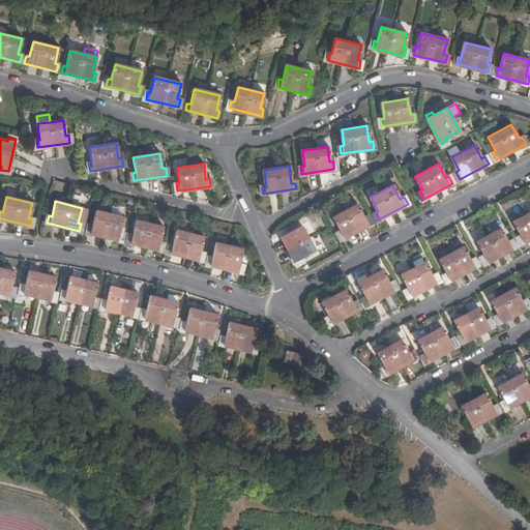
[(363,217),(356,204),(333,216),(341,230),(337,232),(342,239),(371,224),(366,216),(363,217)]
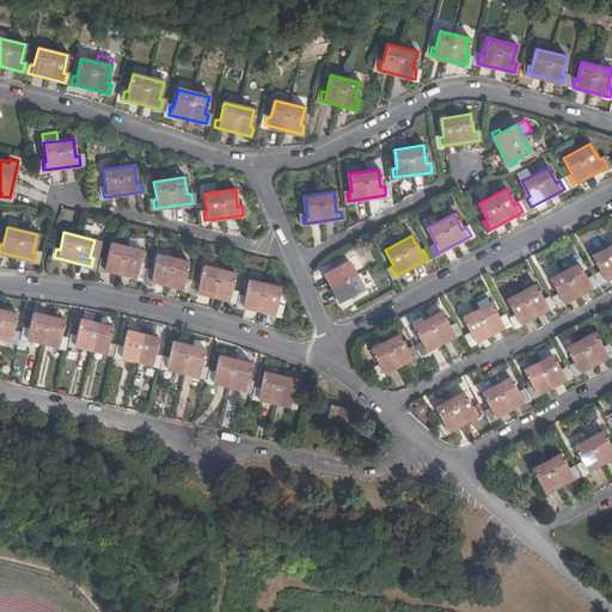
[(132,240),(129,249),(141,251),(144,243),(132,240)]
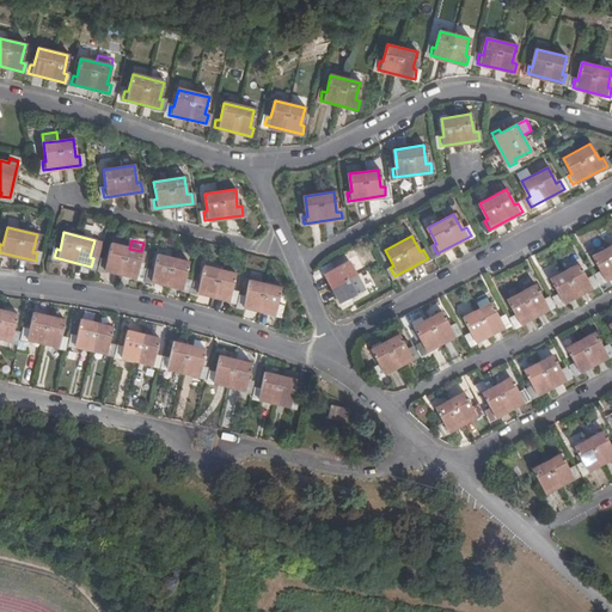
[(139,277),(141,269),(138,268),(141,251),(129,249),(111,244),(106,261),(103,261),(102,269),(139,277)]
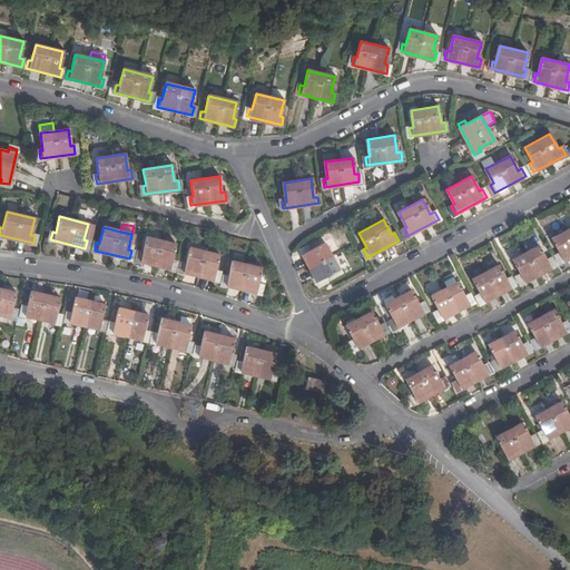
[(569,228),(552,238),(560,252),(557,253),(561,262),(569,256),(569,228)]
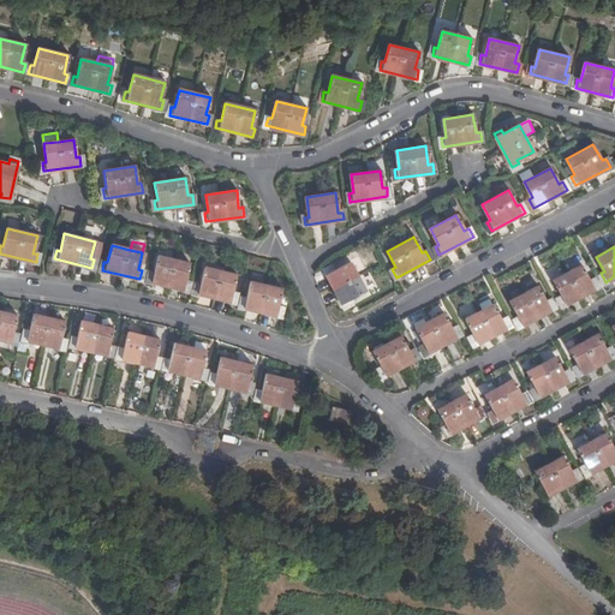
[(186,291),(189,281),(184,280),(189,263),(159,256),(155,273),(151,273),(149,281),(186,291)]
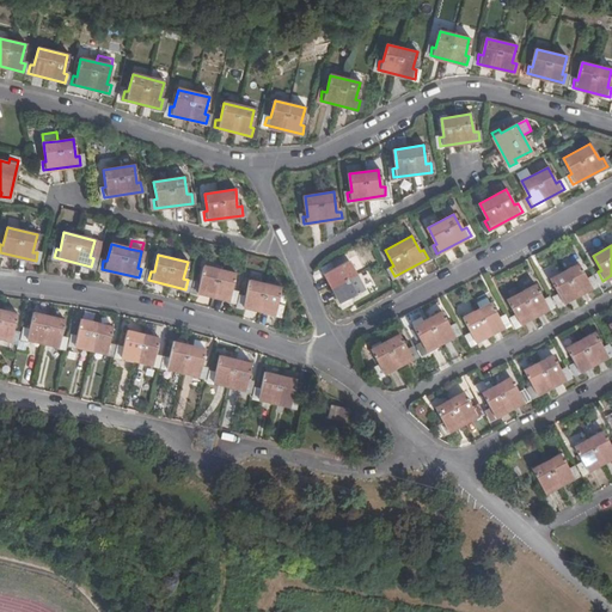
[(102,269),(103,261),(93,258),(91,267),(102,269)]
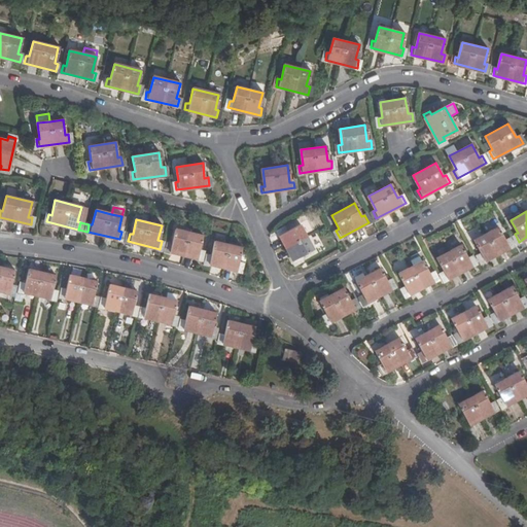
[(313,248),(301,224),(288,232),(286,229),(279,233),(294,262),(302,258),(300,255),(313,248)]
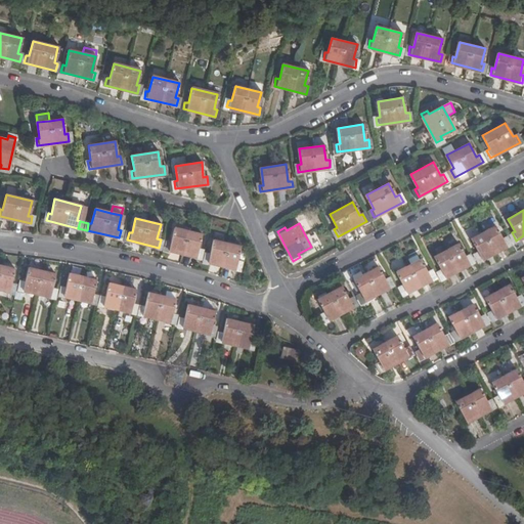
[(500,238),(494,226),(471,237),(478,251),(475,252),(479,260),(509,245),(504,236),(500,238)]
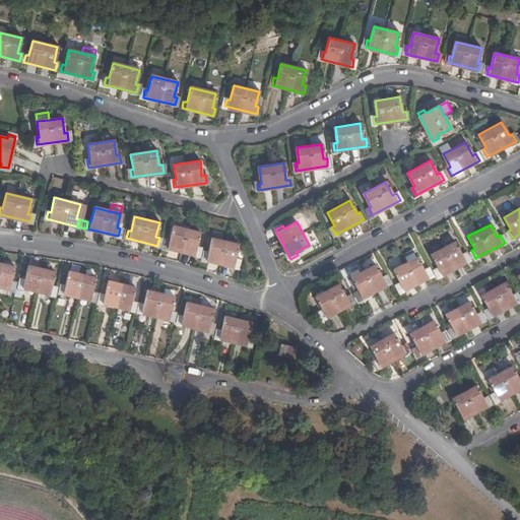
[(170,241),(167,240),(165,248),(197,255),(199,247),(195,246),(198,232),(174,226),(170,241)]
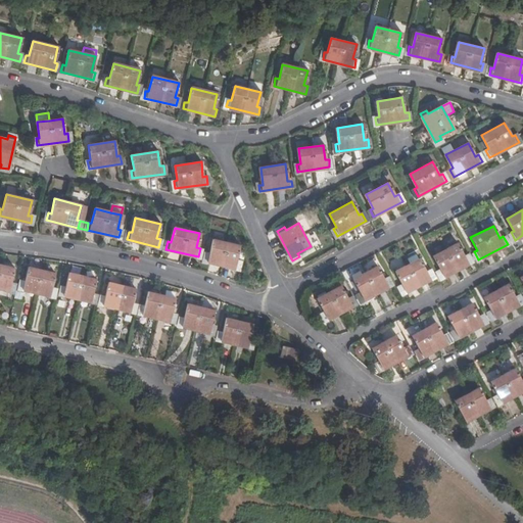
[(127,239),(129,232),(121,230),(119,237),(127,239)]
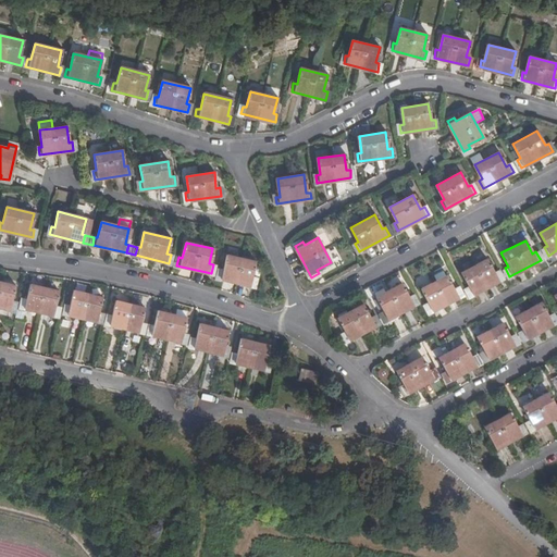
[(178,257),(171,255),(169,263),(176,265),(178,257)]
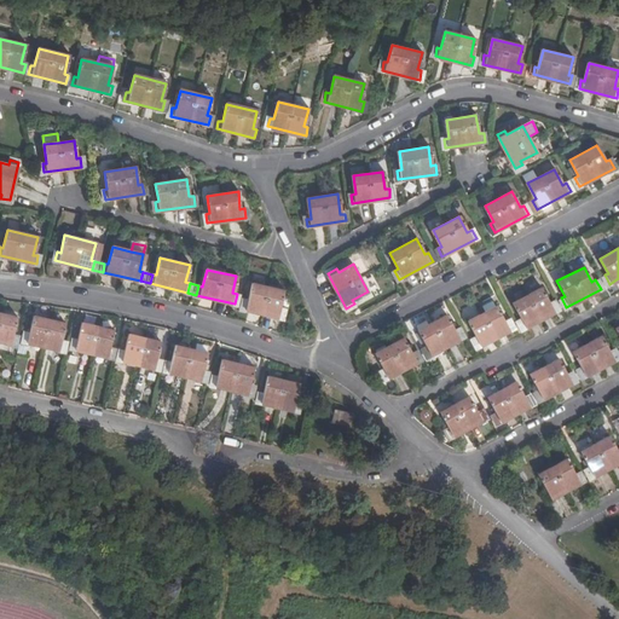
[(278,308),(283,291),(253,284),(249,301),(244,301),(242,310),(281,318),(283,310),(278,308)]
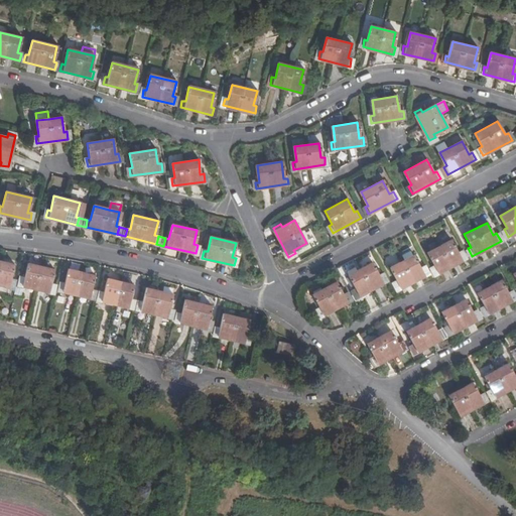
[(458,253),(450,240),(428,252),(435,265),(432,267),(436,274),(465,259),(461,252),(458,253)]
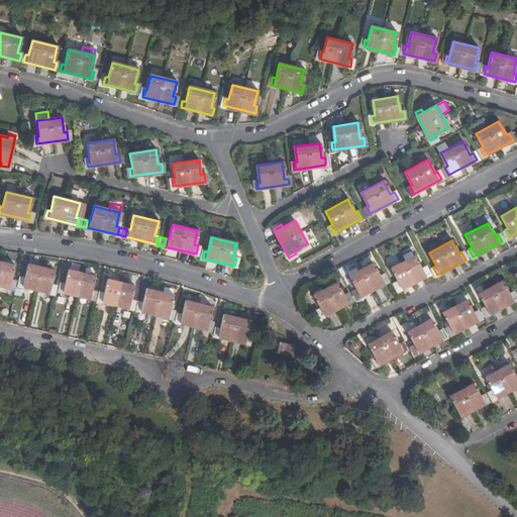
[(421,269),(414,255),(392,268),(399,281),(395,283),(399,290),(427,275),(424,268),(421,269)]
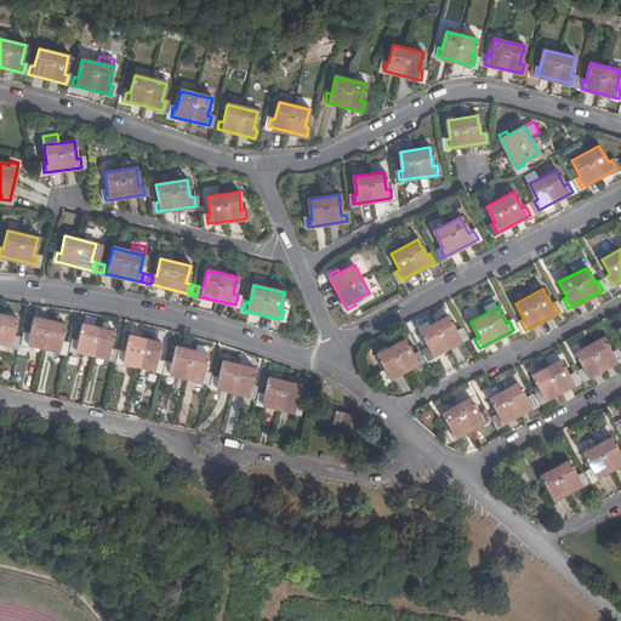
[(12,336),(16,318),(0,314),(0,342),(13,346),(16,337),(12,336)]
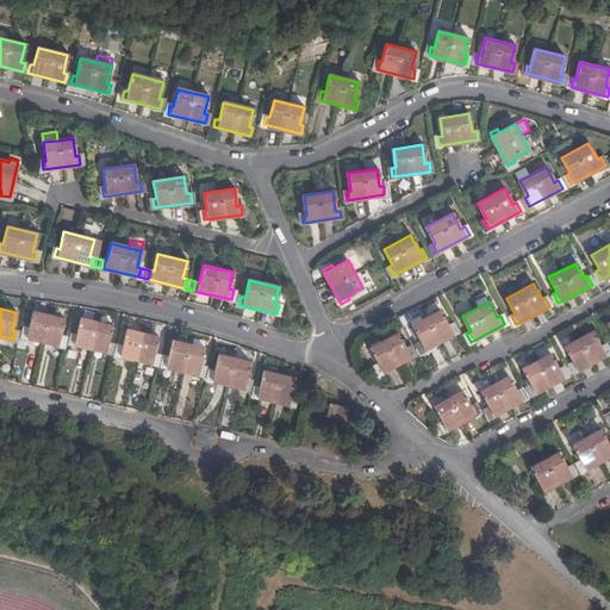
[(58,336),(62,318),(33,311),(30,329),(25,329),(24,337),(61,346),(63,337),(58,336)]
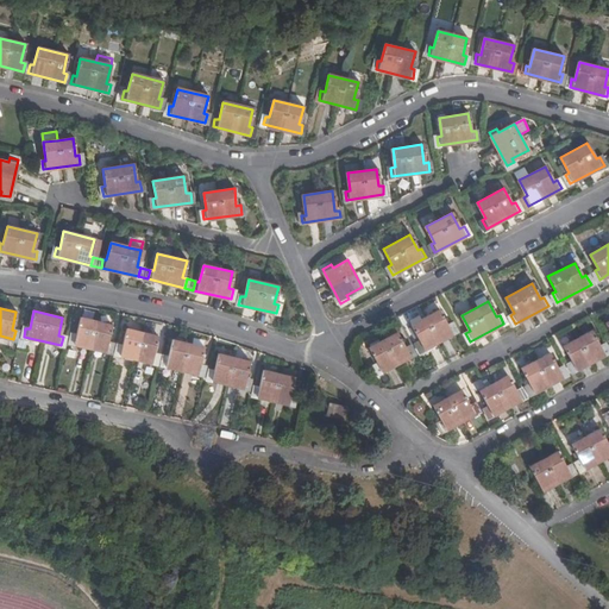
[(447,326),(438,311),(412,325),(421,340),(416,343),(421,351),(456,332),(451,325),(447,326)]
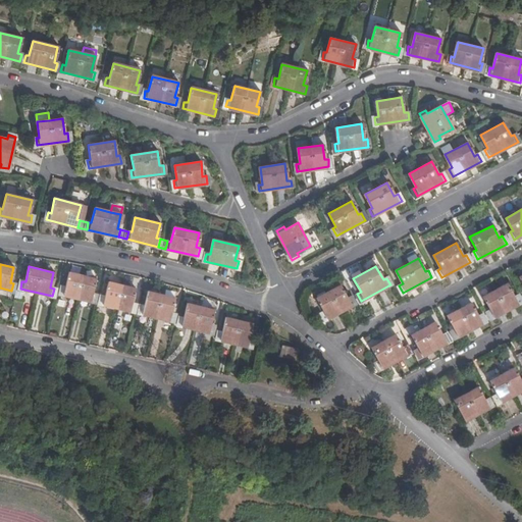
[(91,294),(95,278),(69,272),(65,289),(62,288),(60,294),(93,302),(94,295),(91,294)]
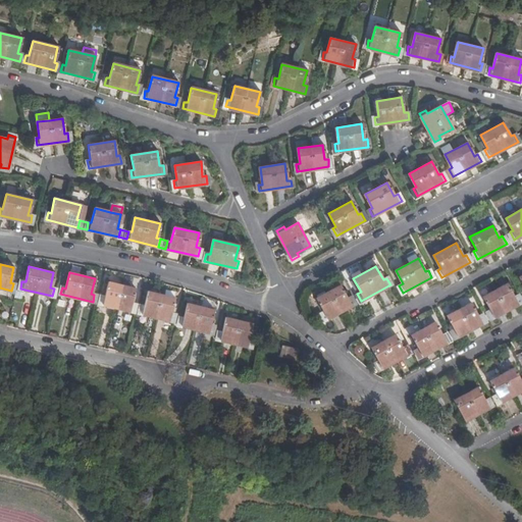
[(131,303),(135,288),(109,281),(106,298),(101,297),(100,303),(132,311),(134,304),(131,303)]
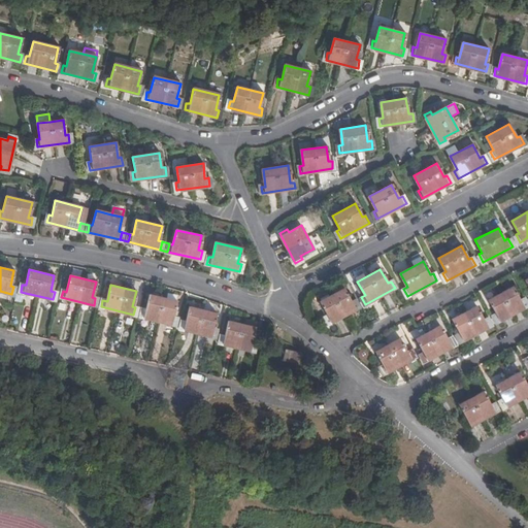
[(520,301),(513,287),(489,299),(497,314),(493,316),(497,322),(527,305),(523,299),(520,301)]
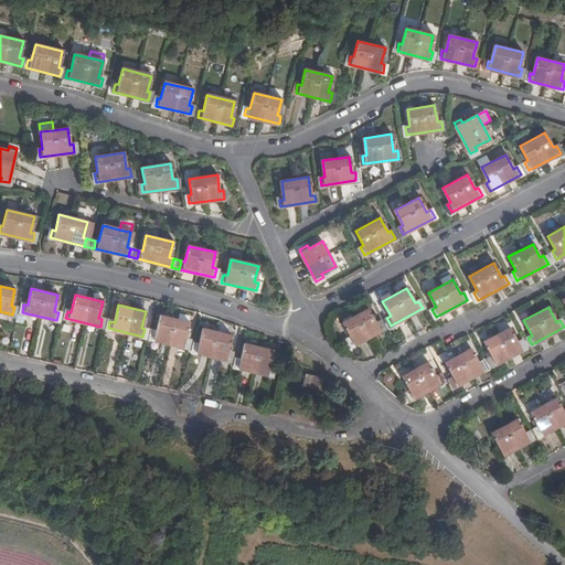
[(375,323),(368,309),(343,322),(351,337),(347,339),(351,347),(383,329),(380,322),(375,323)]
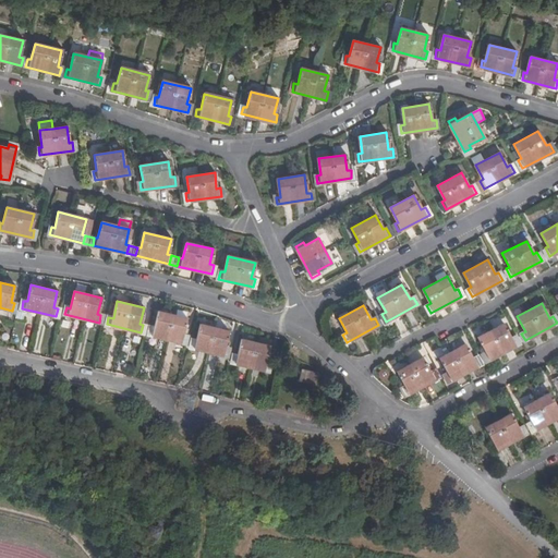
[(181,335),(185,318),(159,312),(156,328),(150,327),(149,335),(184,342),(185,336),(181,335)]
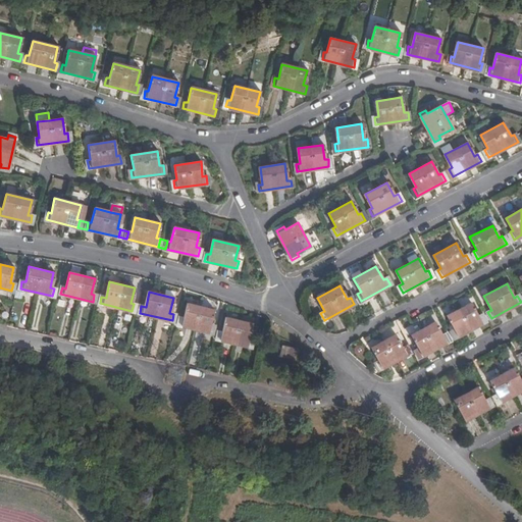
[(478,317),(470,303),(448,315),(455,329),(452,330),(455,337),(484,321),(481,315),(478,317)]
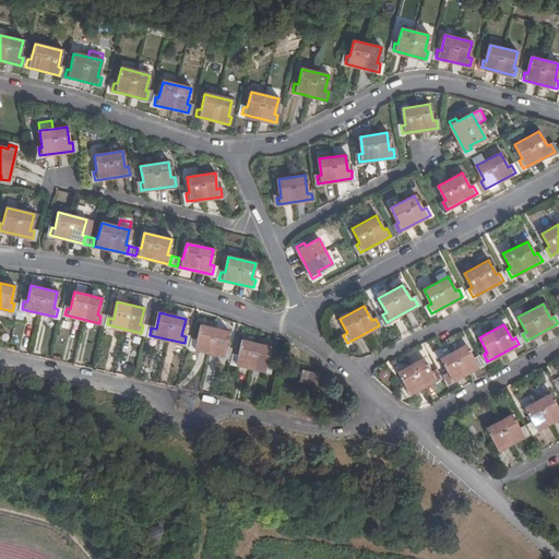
[(224,347),(228,332),(201,325),(198,341),(192,340),(191,347),(226,356),(228,348),(224,347)]
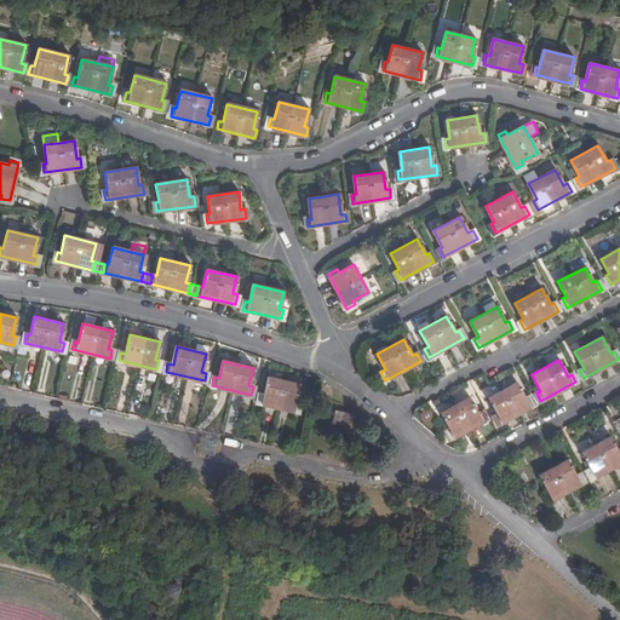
[(294,402),(298,384),(269,377),(264,396),(259,395),(258,402),(297,412),(299,405),(294,402)]
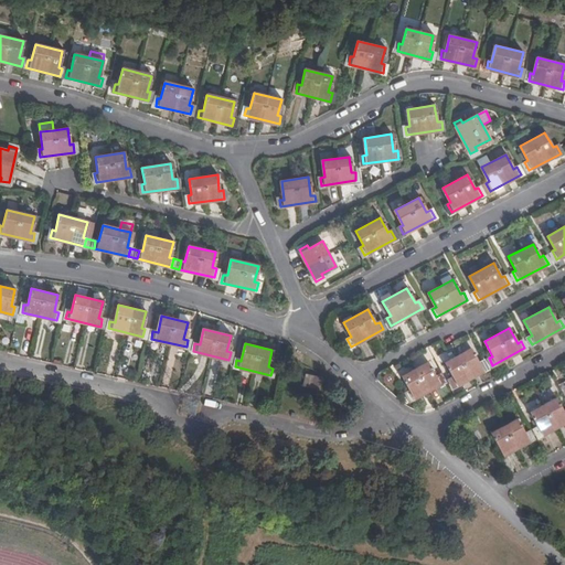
[(478,364),(470,349),(446,361),(454,376),(450,379),(454,385),(486,369),(481,362),(478,364)]
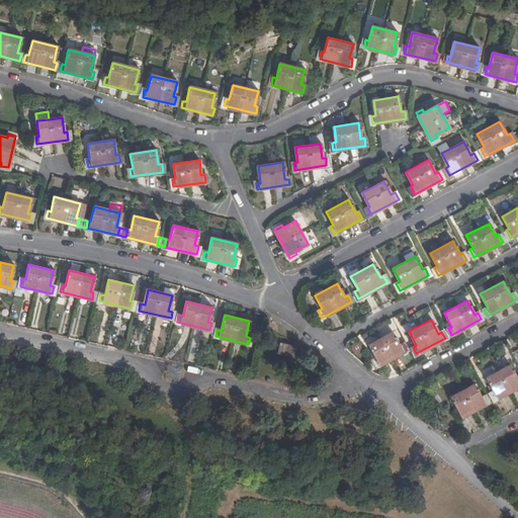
[(399,346),(392,332),(369,344),(376,357),(373,359),(377,366),(406,351),(402,344),(399,346)]
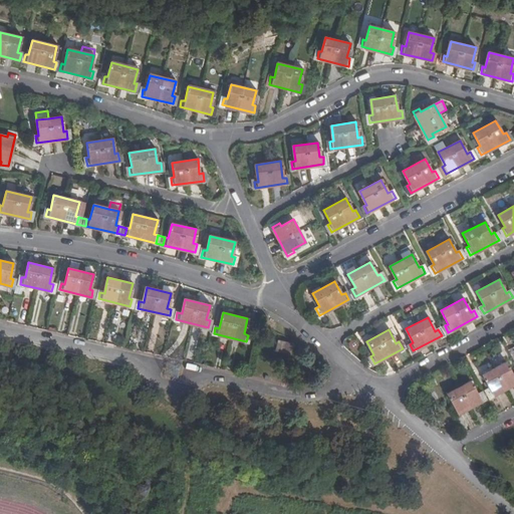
[(288,352),(290,343),(279,340),(276,349),(288,352)]
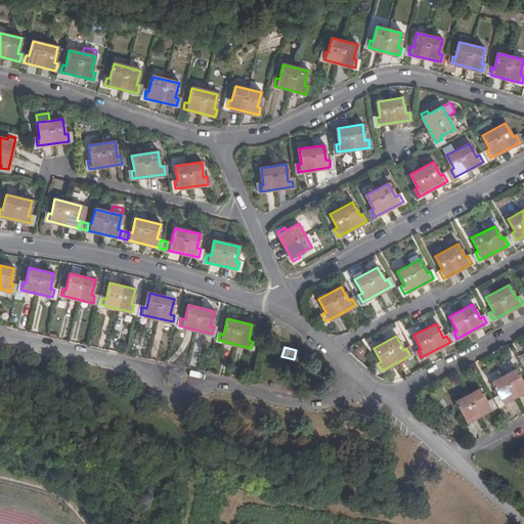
[(523,382),(523,383),(515,369),(492,382),(500,395),(496,397),(500,404),(523,391),(523,382)]
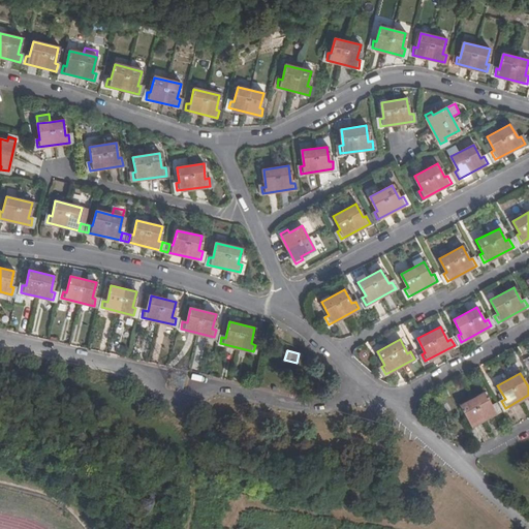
[(492,406),(485,393),(461,404),(468,418),(466,421),(469,427),(499,411),(495,404),(492,406)]
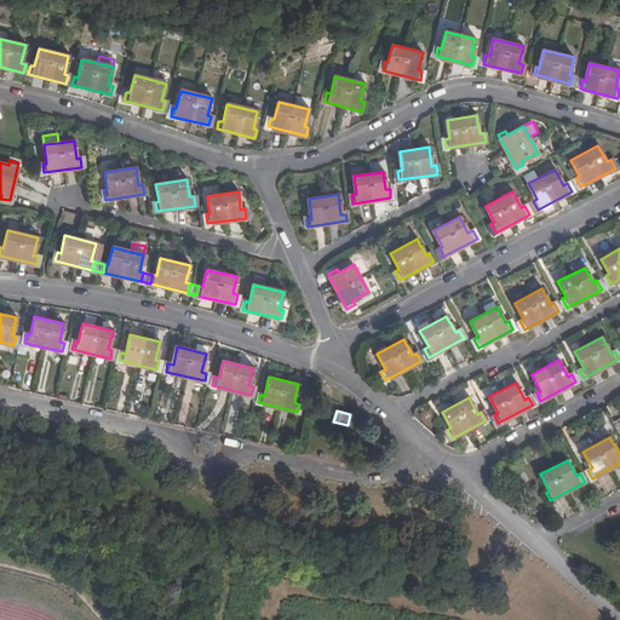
[(182,587),(167,584),(162,598),(177,603),(182,587)]
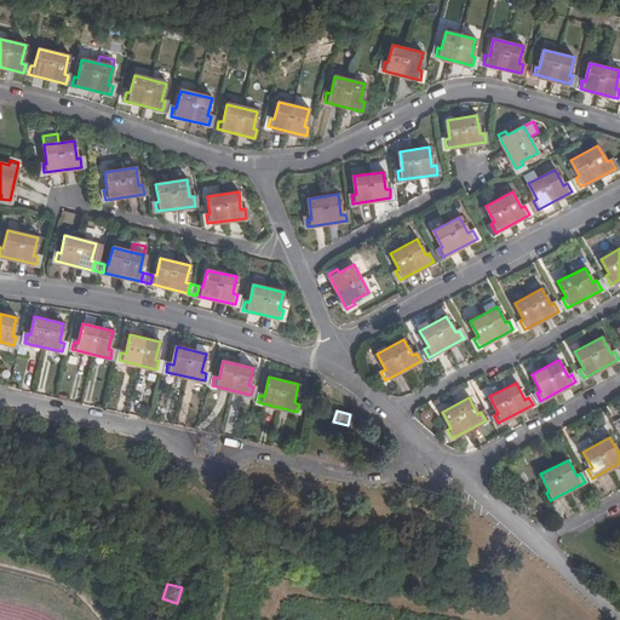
All buildings are outlined.
